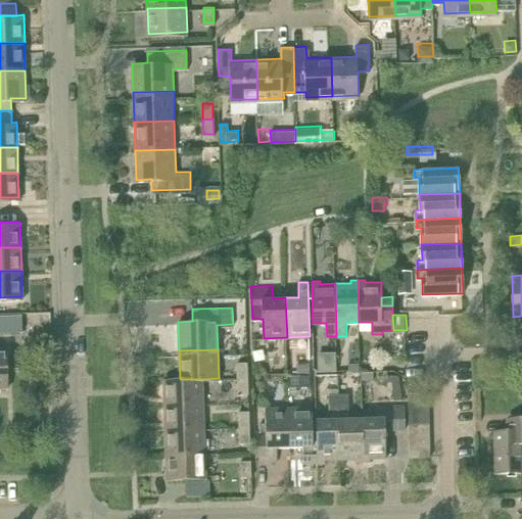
[(337,369),(336,357),(320,358),(320,369),(337,369)]
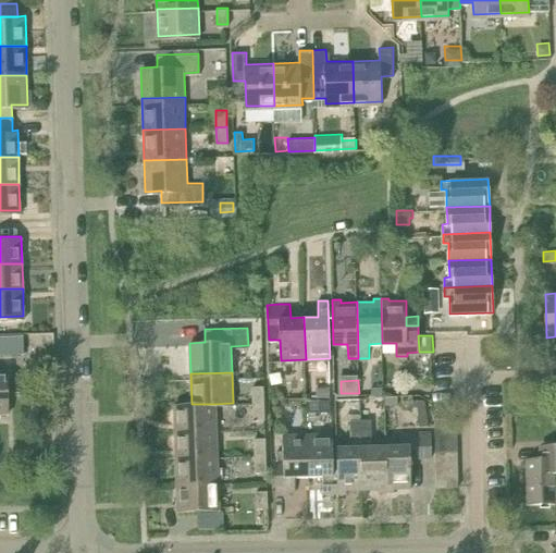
[(264,384),(252,385),(252,402),(264,402),(264,384)]
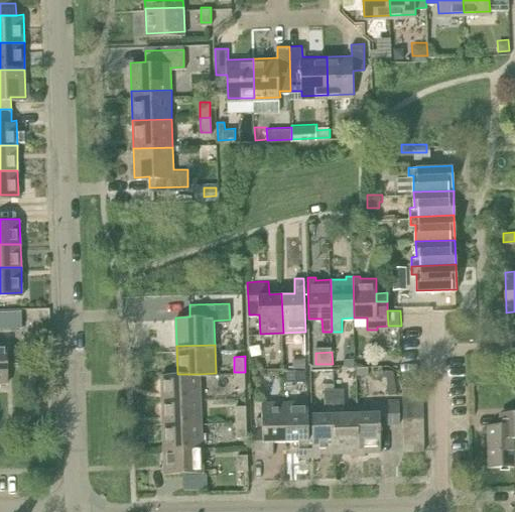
[(304,357),(292,357),(292,367),(305,366),(304,357)]
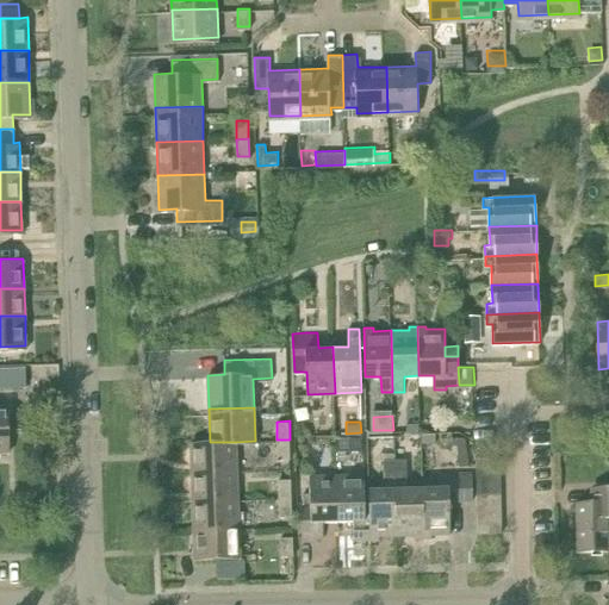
[(364,435),(337,435),(337,449),(364,448),(364,435)]
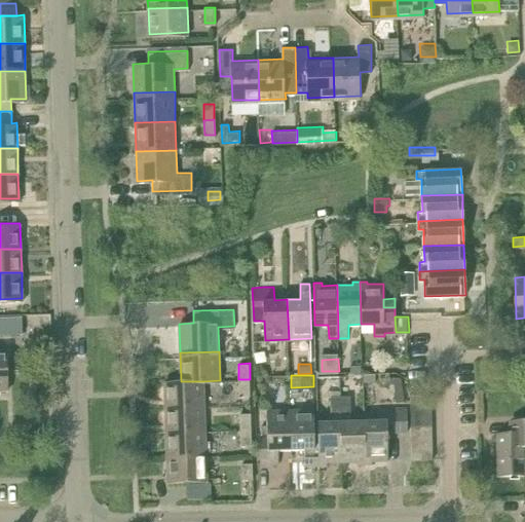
[(406,401),(402,377),(389,376),(389,383),(394,383),(398,403),(406,401)]
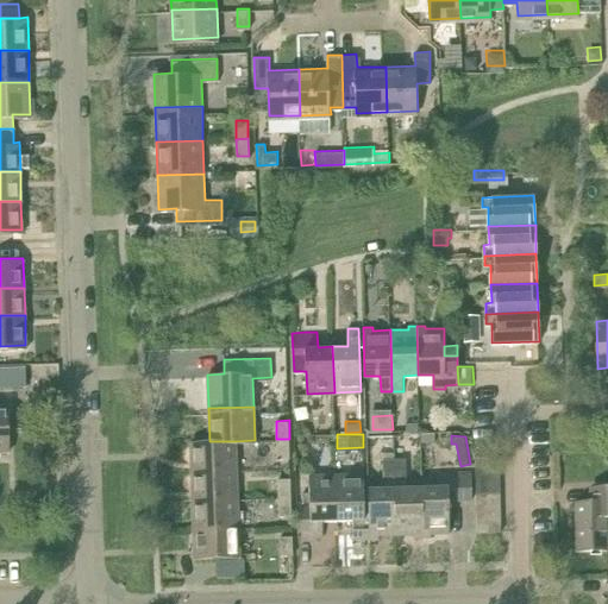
[(277,457),(290,455),(289,439),(276,439),(277,457)]
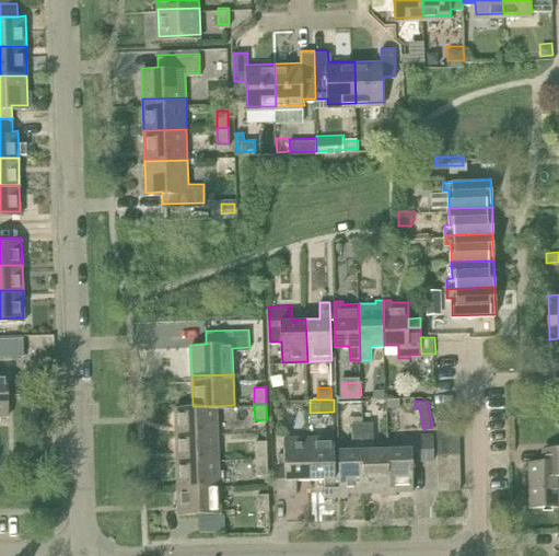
[(218,431),(217,406),(193,406),(175,406),(176,433),(218,431)]
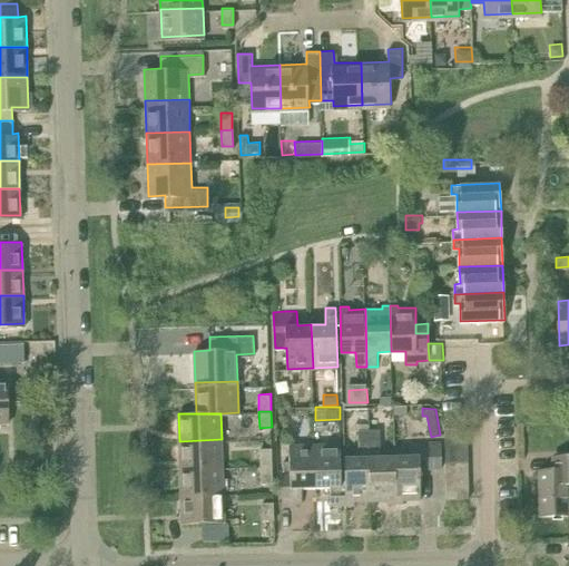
[(445,440),(468,439),(468,427),(445,427),(445,440)]
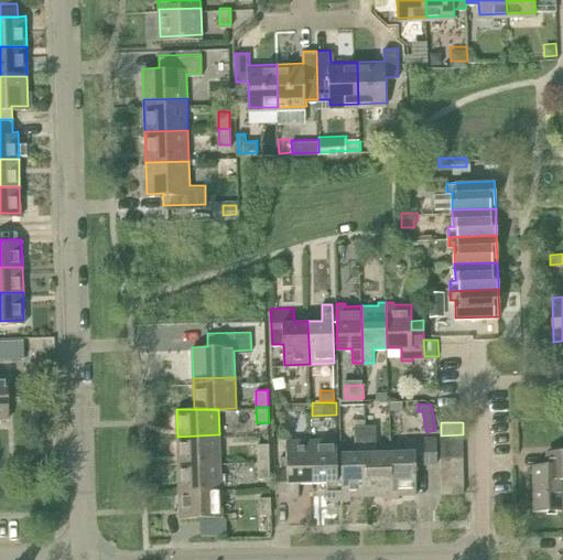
[(356,424),(356,438),(356,452),(340,452),(342,497),(350,497),(350,494),(367,494),(366,424),(356,424)]
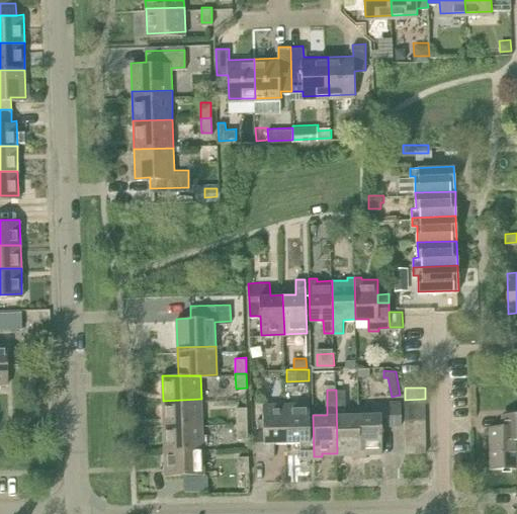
[(359,414),(346,415),(346,390),(336,390),(337,453),(352,453),(352,455),(360,455),(359,414)]
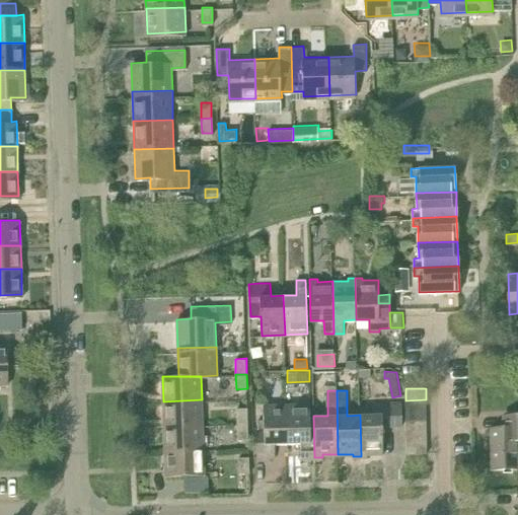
[(287,392),(287,403),(296,403),(296,392),(287,392)]
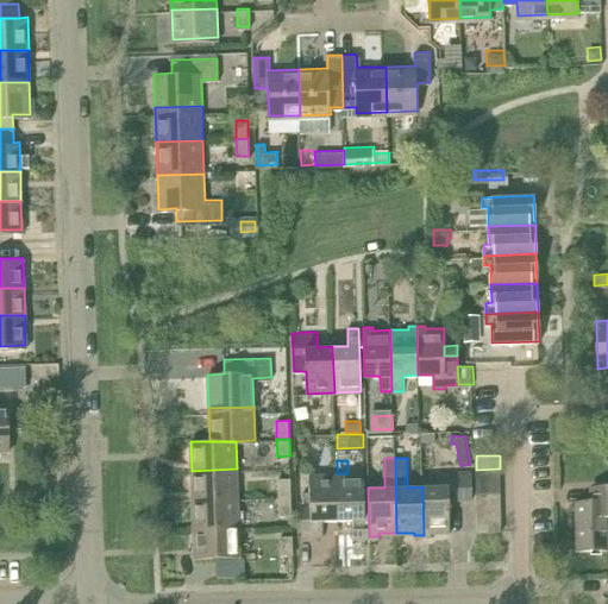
[(192,471),(193,499),(238,497),(237,469),(192,471)]
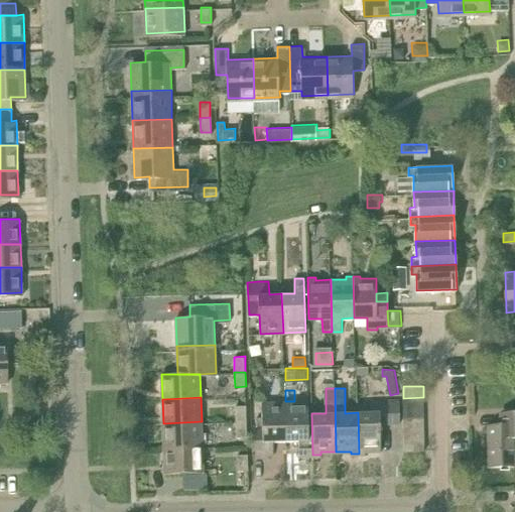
[(423,407),(423,397),(403,398),(403,407),(423,407)]
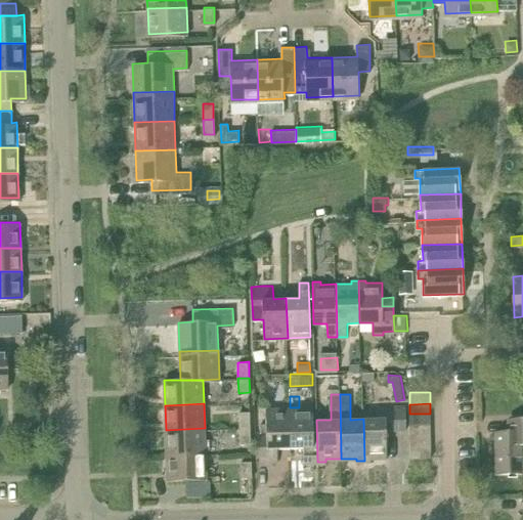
[(376,405),(376,419),(363,419),(364,461),(372,461),(372,459),(387,458),(386,430),(398,429),(406,429),(405,404),(376,405)]
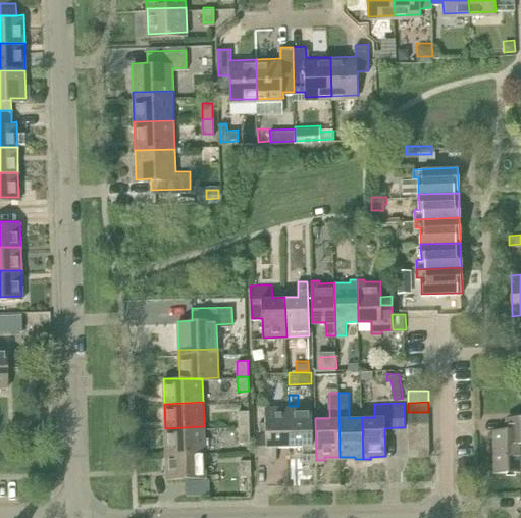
[(298,406),(289,406),(290,445),(303,445),(303,461),(313,460),(312,405),(298,406)]
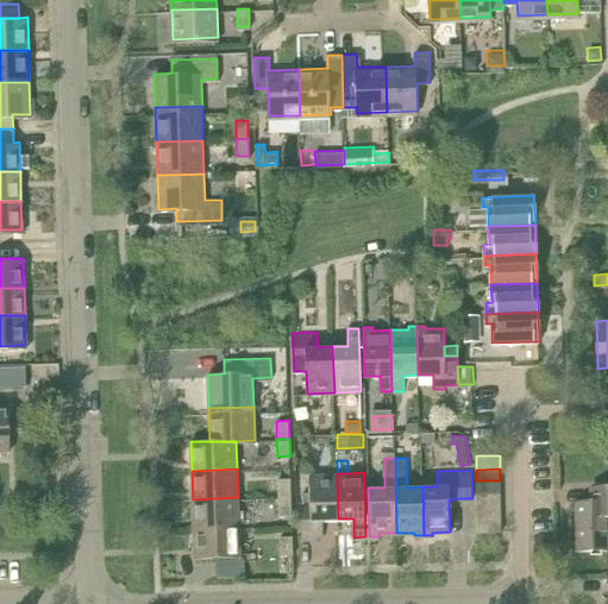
[(337,473),(311,474),(311,501),(298,501),(299,529),(311,529),(311,535),(324,535),(324,520),(338,518),(337,473)]
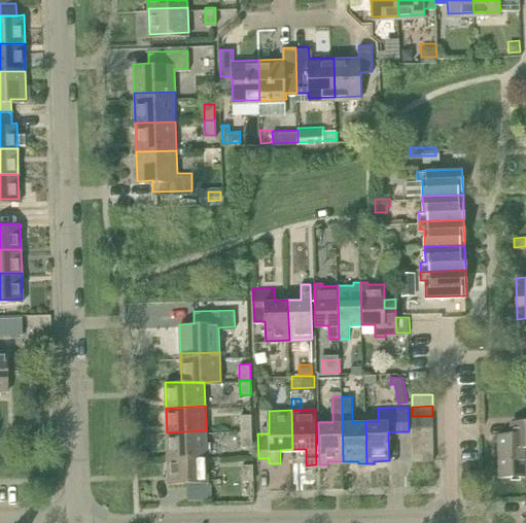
[(240,413),(241,429),(252,429),(251,412),(240,413)]
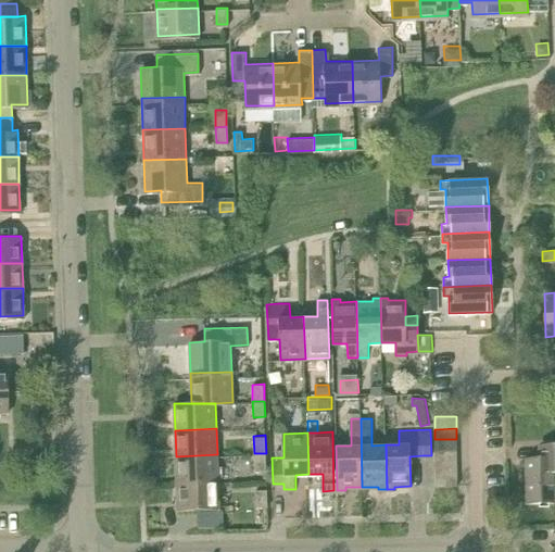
[(436,451),(457,450),(456,439),(434,439),(436,451)]
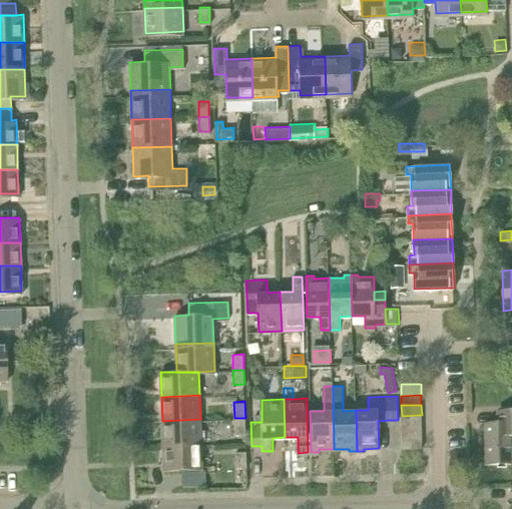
[(511,434),(511,409),(499,410),(499,422),(486,423),(487,462),(511,461),(511,434)]
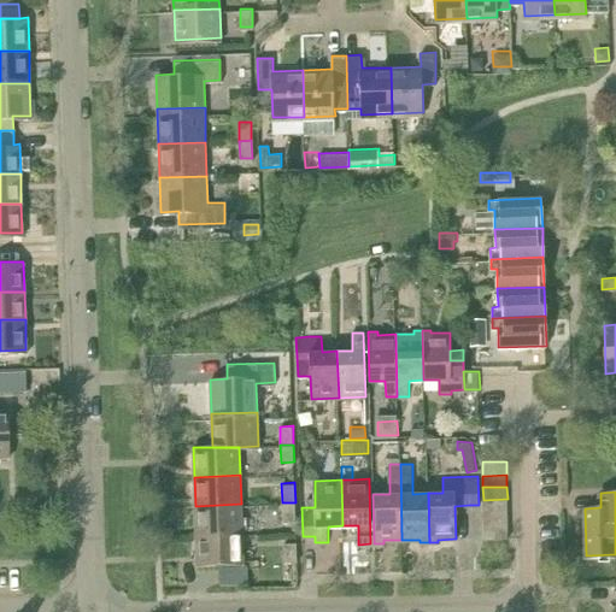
[(508,512),(508,499),(484,500),(484,512),(508,512)]
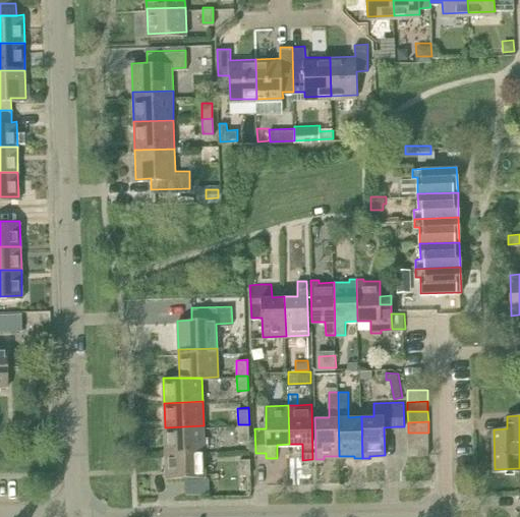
[(249,424),(238,424),(238,439),(249,439),(249,424)]
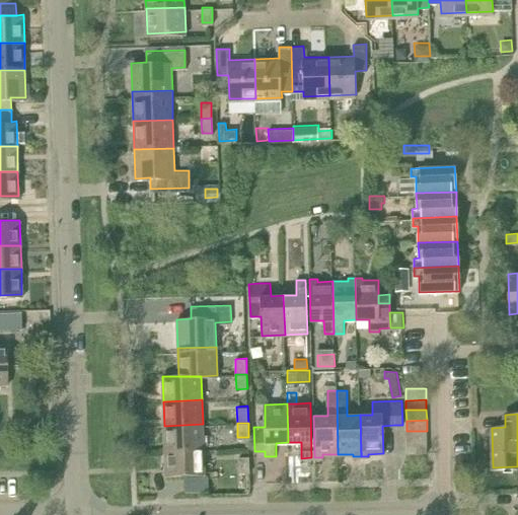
[(203,424),(164,426),(165,450),(204,449),(203,424)]
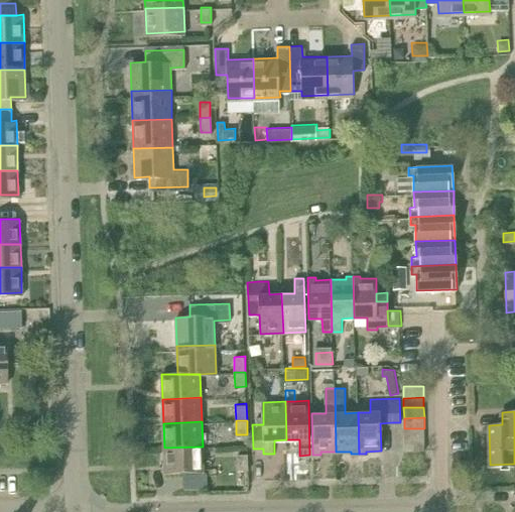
[(424,438),(424,428),(404,428),(404,439),(424,438)]
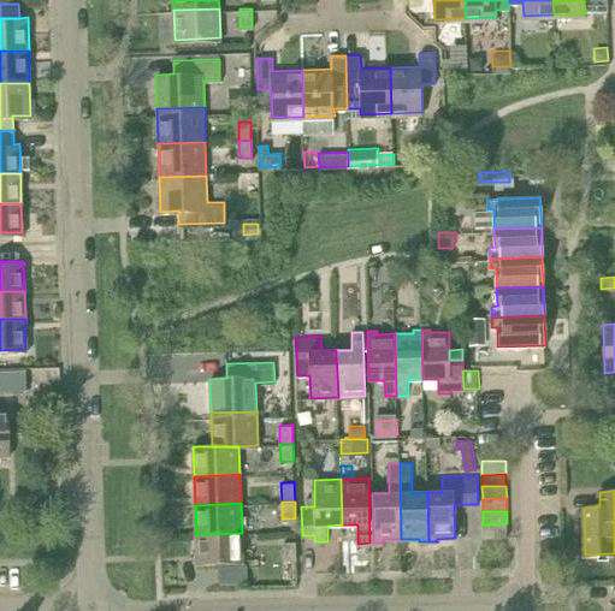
[(508,537),(507,523),(483,525),(483,537),(508,537)]
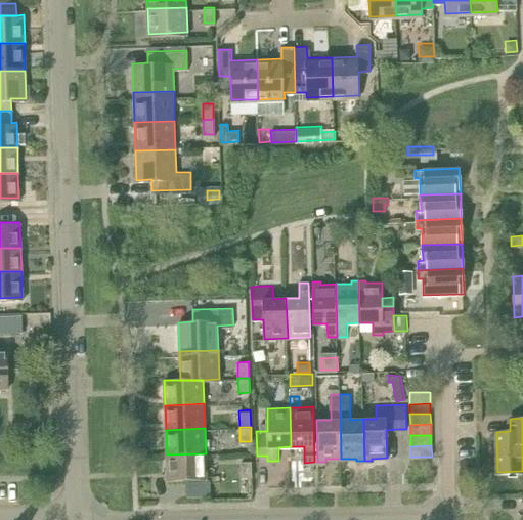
[(206,453),(167,455),(167,479),(206,478),(206,453)]
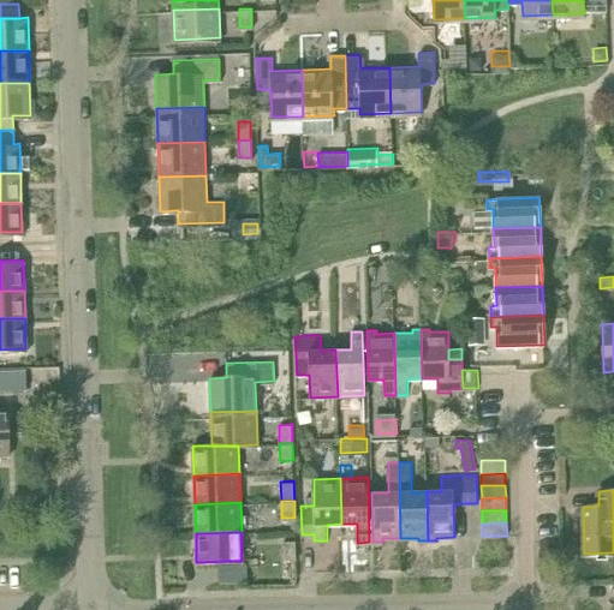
[(282,558),(296,558),(296,539),(282,540),(282,558)]
